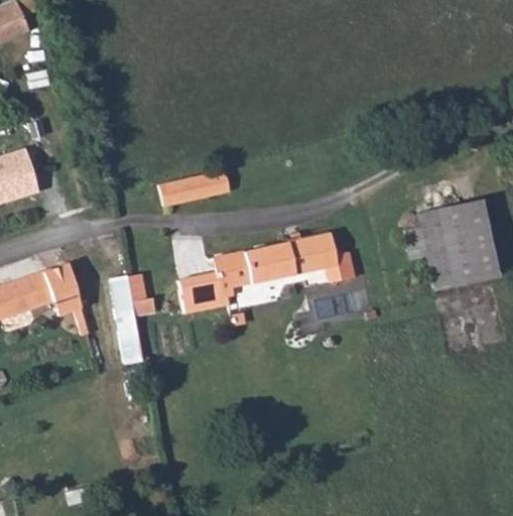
[(16,0),(12,0),(0,5),(0,44),(30,31),(16,0)]
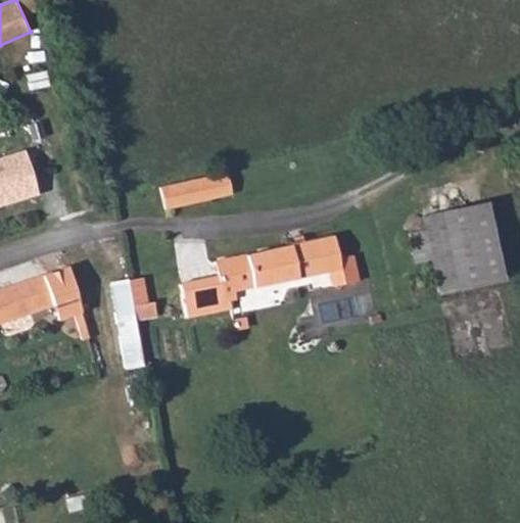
[(27,150),(0,157),(0,204),(39,193),(27,150)]
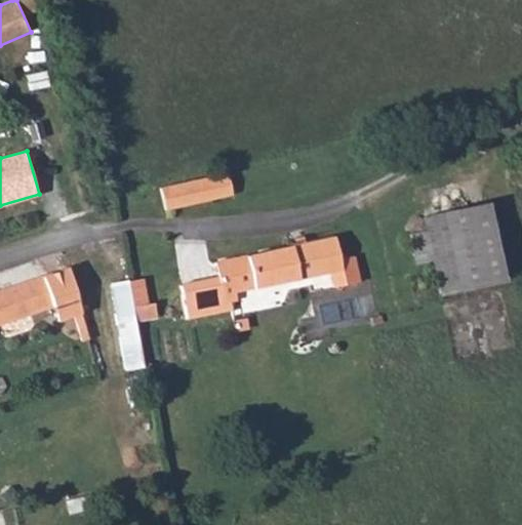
[(168,210),(235,195),(230,173),(163,188),(168,210)]
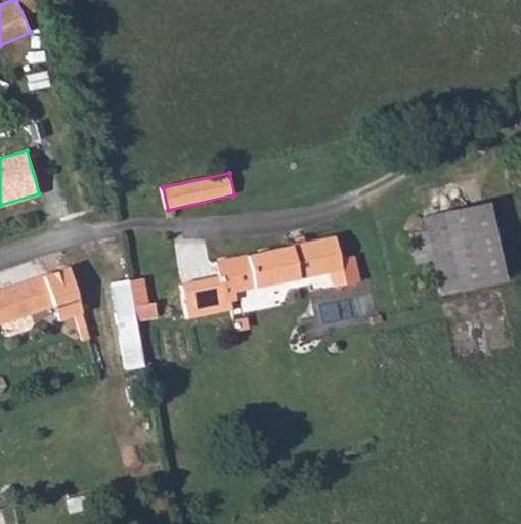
[(520,195),(488,203),(506,279),(520,276),(520,195)]
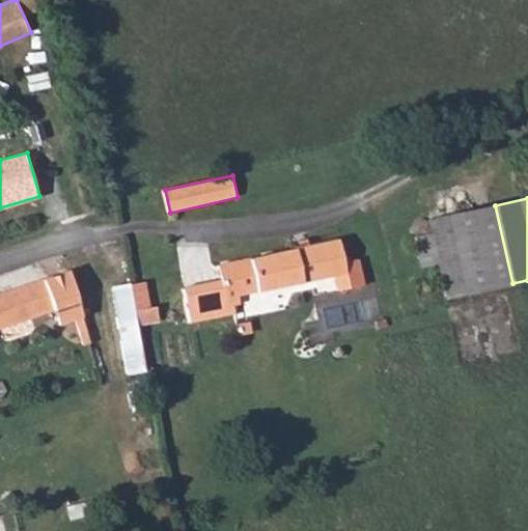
[(439,255),(448,298),(512,283),(495,205),(432,220),(435,233),(417,238),(422,259),(439,255)]
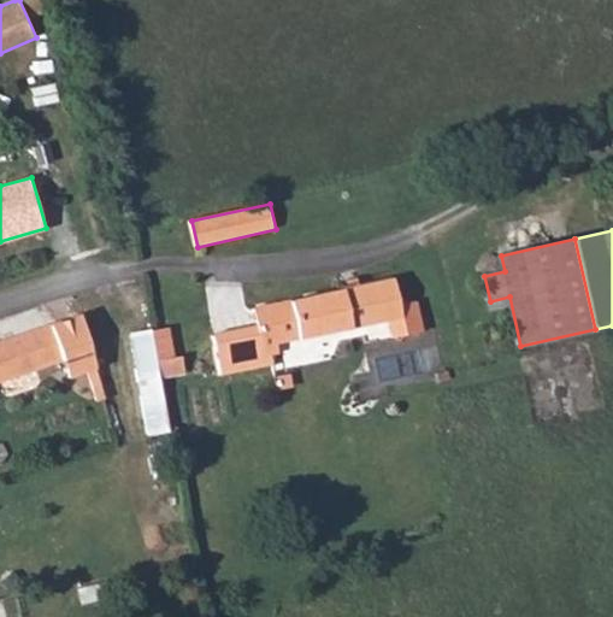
[(395,278),(255,309),(259,325),(216,335),(223,375),(276,363),(275,354),(281,353),(278,342),(392,319),(395,336),(424,330),(418,301),(401,305),(395,278)]
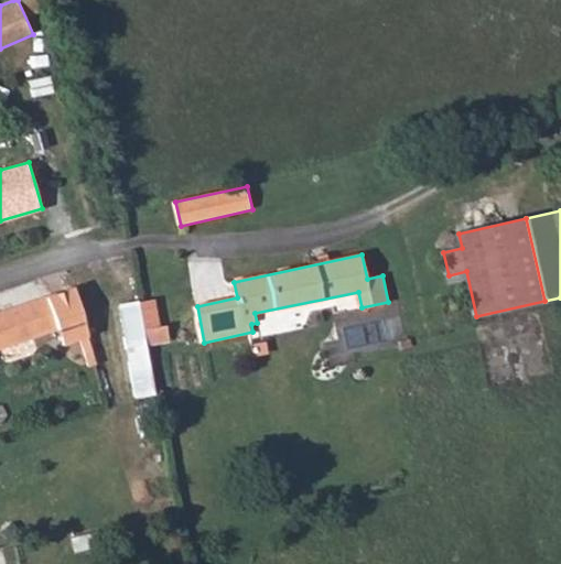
[(0,348),(60,328),(64,345),(83,339),(92,367),(97,365),(75,289),(0,313),(0,348)]
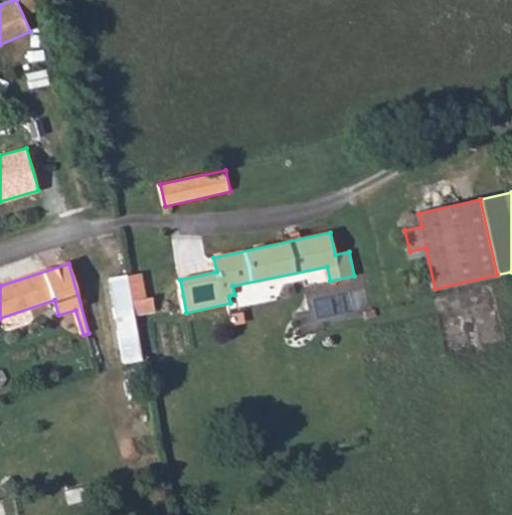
[(127,277),(135,314),(156,310),(154,298),(148,299),(142,274),(127,277)]
